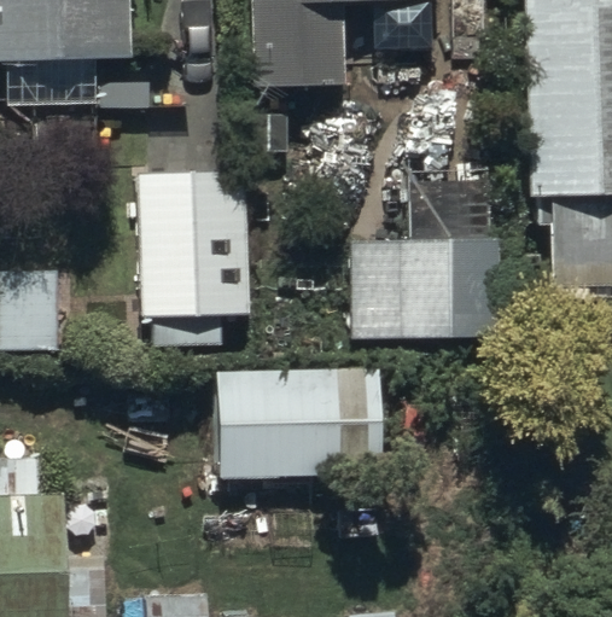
[(0,0),(0,59),(129,59),(127,0),(0,0)]
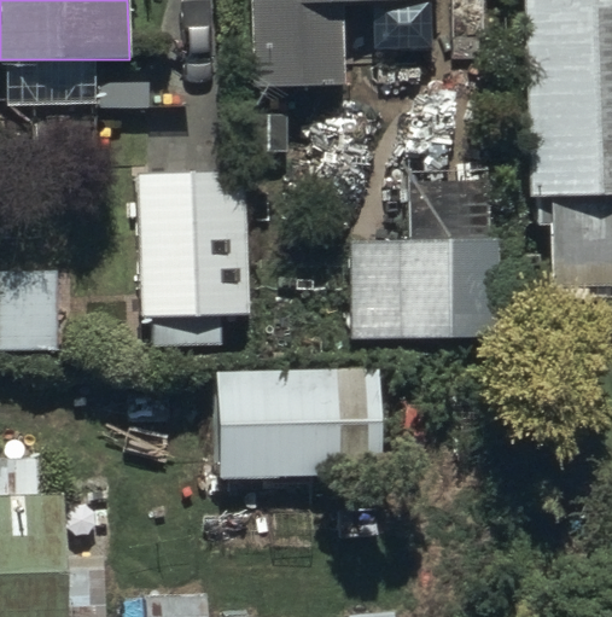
[(246,0),(250,85),(345,83),(344,6),(442,4),(442,0),(246,0)]
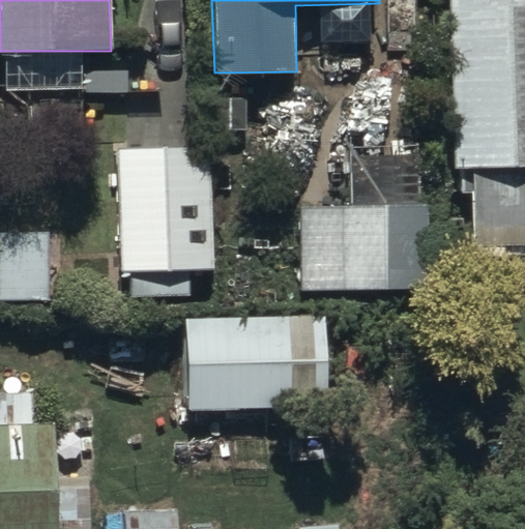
[(447,0),(453,169),(471,169),(473,247),(524,245),(524,0),(447,0)]
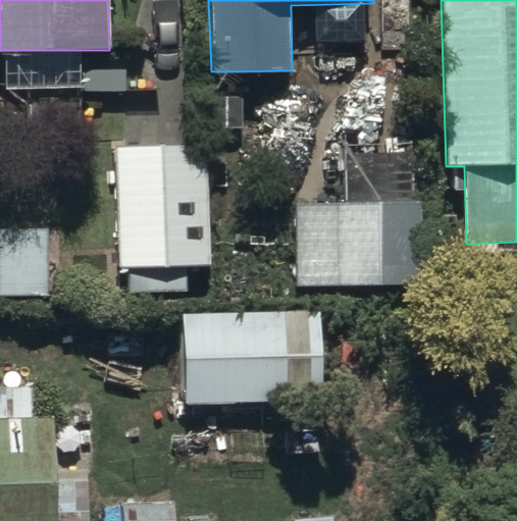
[(115,147),(119,269),(211,268),(208,145),(115,147)]
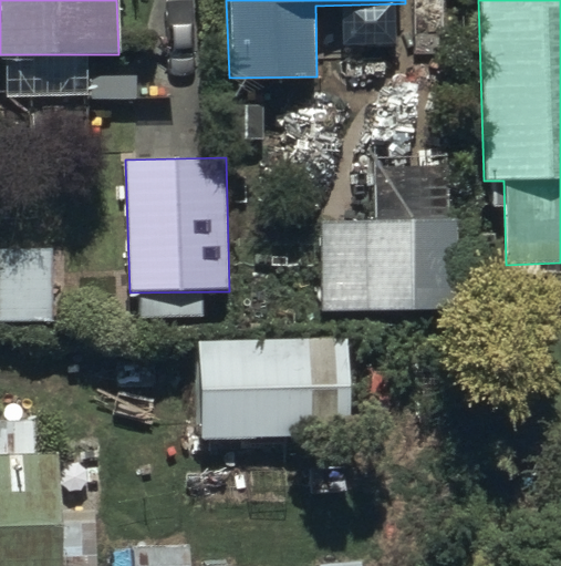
[(458,214),(317,219),(320,309),(460,305),(458,214)]
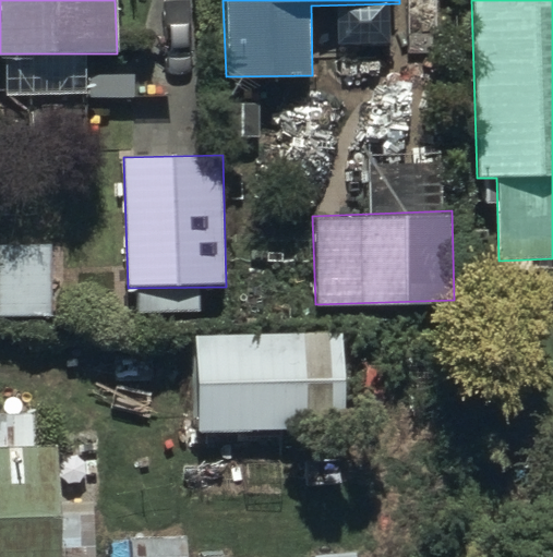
[(51,245),(0,245),(0,316),(52,315),(51,245)]
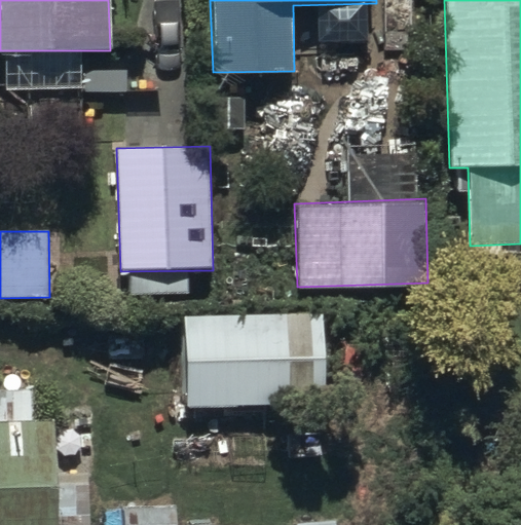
[(184,314),(185,406),(326,405),(326,313),(184,314)]
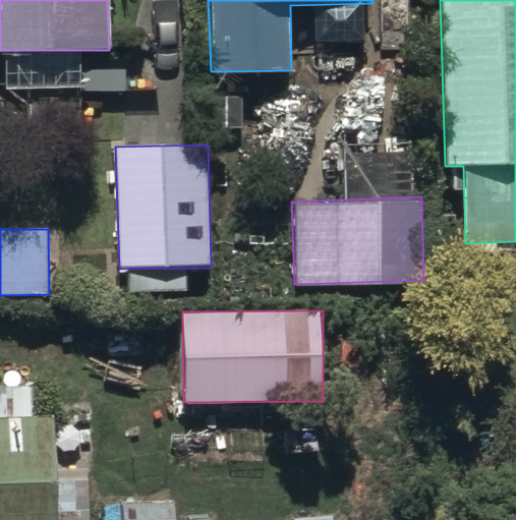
[(35,377),(0,378),(0,519),(61,519),(58,411),(36,411),(35,377)]
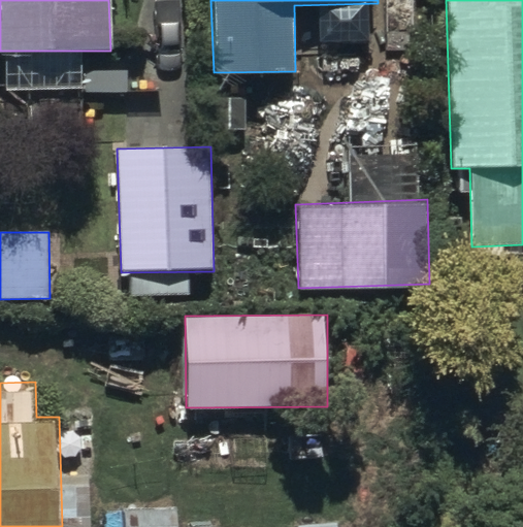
[(175,526),(176,502),(123,502),(123,526),(175,526)]
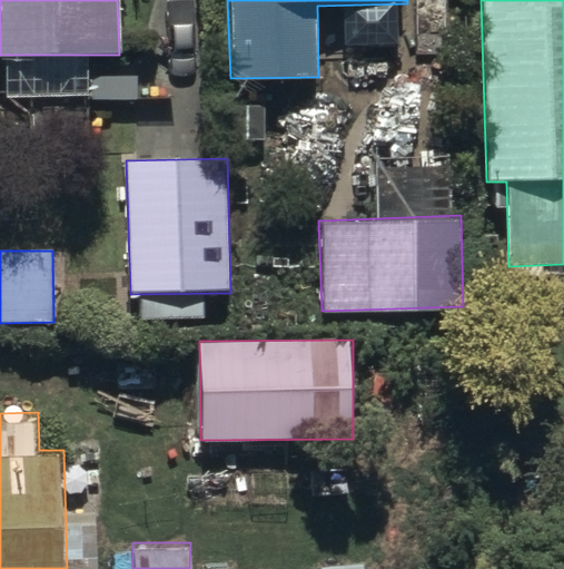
All buildings are outlined.
